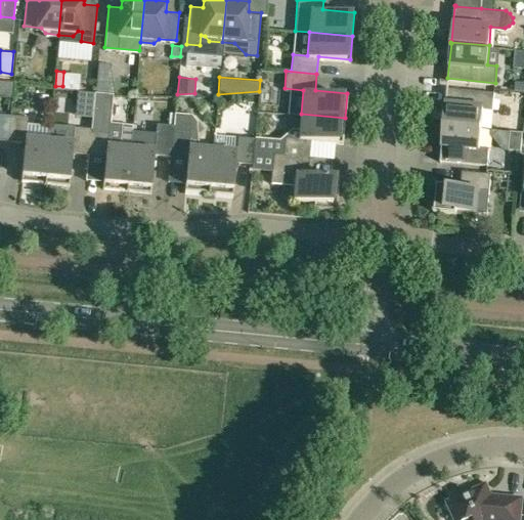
[(0,78),(0,94),(11,96),(12,80),(0,78)]
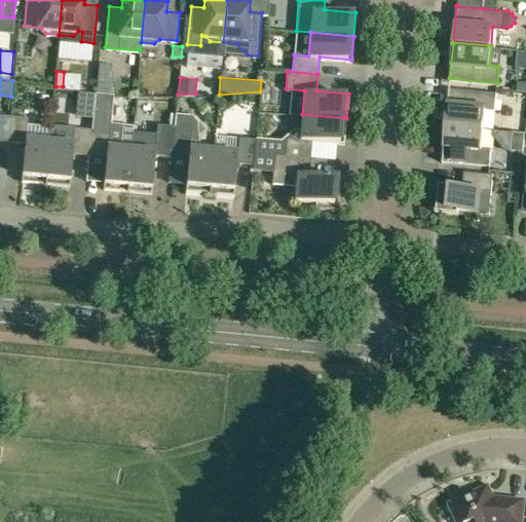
[(517,88),(525,88),(525,79),(517,79),(517,88)]
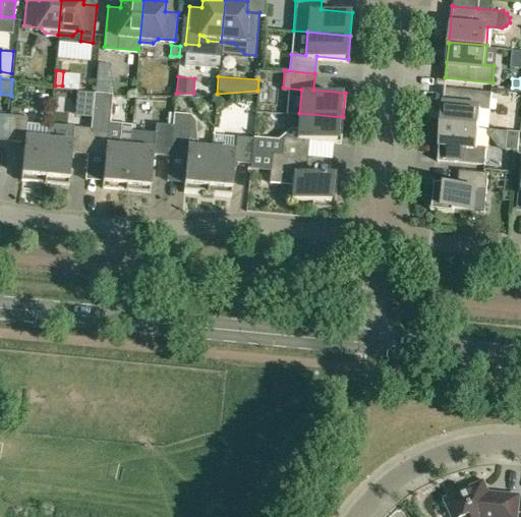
[(440,120),(440,122),(478,125),(480,107),(489,107),(491,91),(445,85),(441,120),(440,120)]
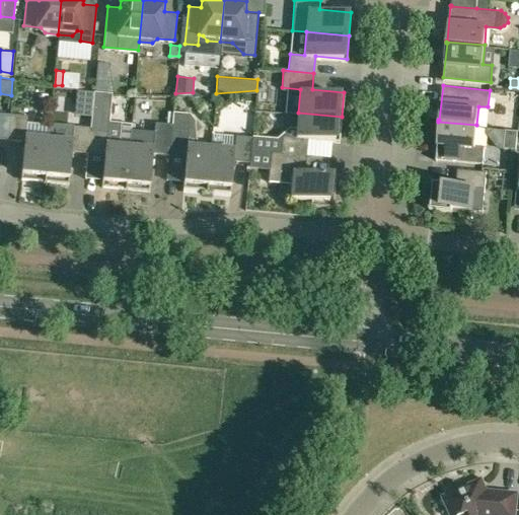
[(101,185),(125,187),(130,139),(129,138),(119,138),(120,124),(117,121),(109,120),(112,92),(93,90),(90,126),(88,151),(104,153),(101,185)]
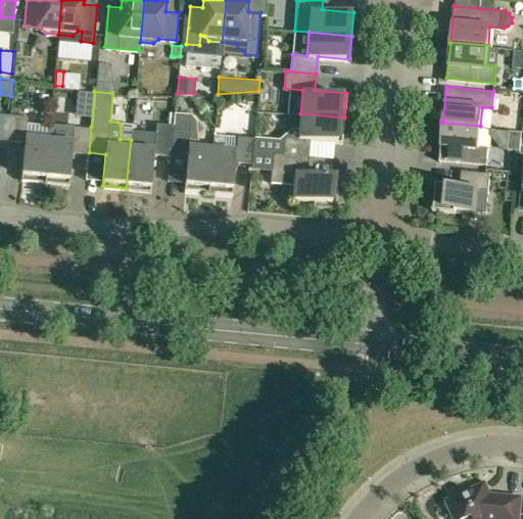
[(184,187),(208,190),(212,146),(198,145),(196,120),(190,112),(175,110),(174,124),(171,154),(187,155),(184,187)]
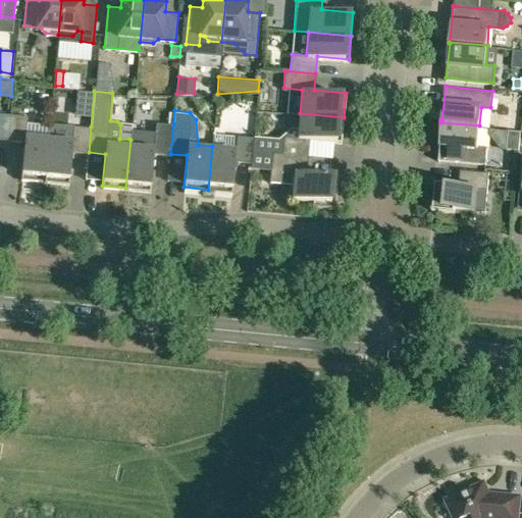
[(0,138),(7,139),(10,113),(0,111),(0,138)]
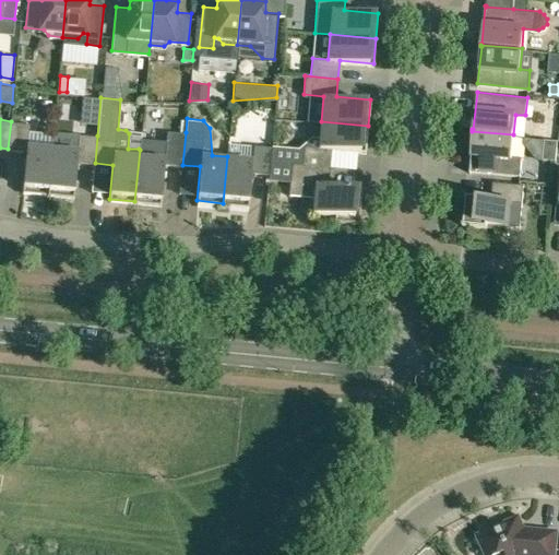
[(23,190),(48,193),(52,146),(27,144),(30,122),(11,121),(8,149),(26,150),(23,190)]
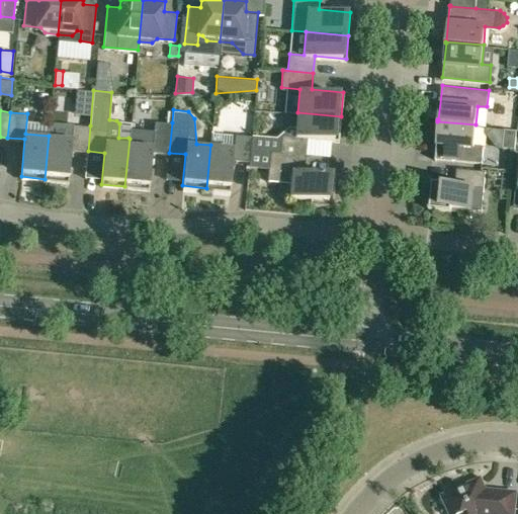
[(270,151),(306,154),(307,137),(338,140),(341,116),(297,112),(296,125),(289,124),(281,134),(280,151),(270,150),(270,151)]
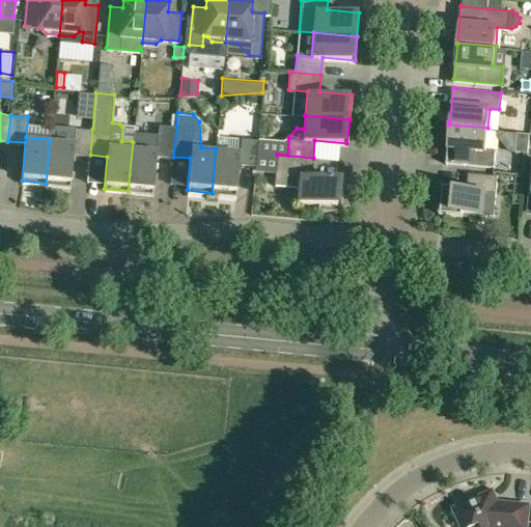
[(133,142),(128,191),(152,193),(156,155),(173,157),(176,126),(159,123),(158,133),(133,131),(132,141),(133,142)]
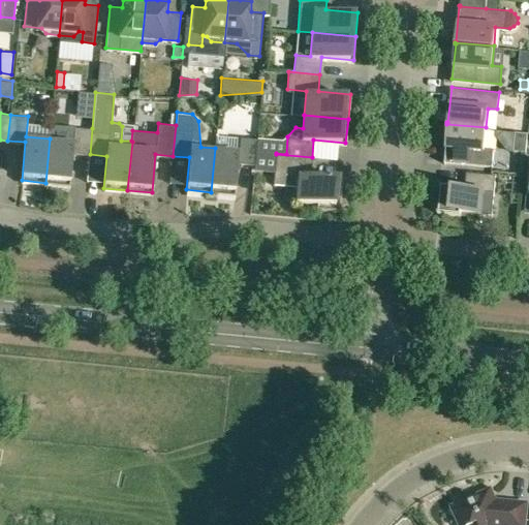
[(486,127),(446,124),(446,125),(447,125),(444,161),(445,161),(445,160),(492,164),(494,147),(484,147),(486,127)]
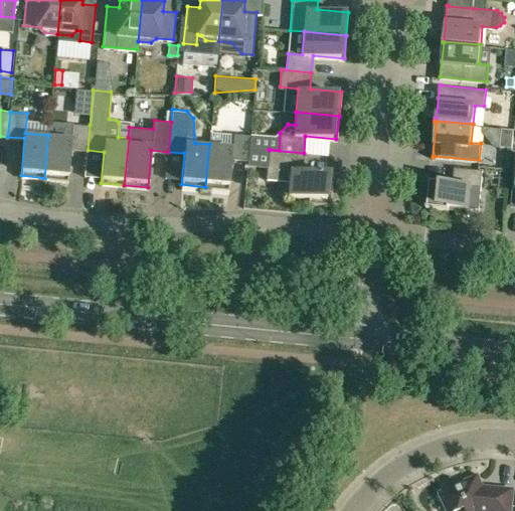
[(48,135),(44,178),(67,180),(70,149),(88,150),(90,125),(72,123),(71,137),(48,135)]
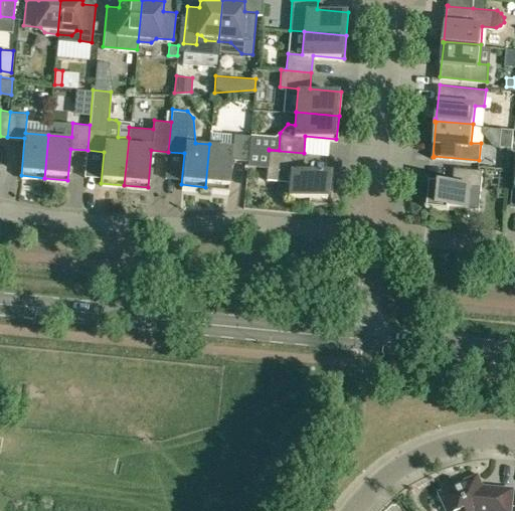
[(500,145),(512,146),(514,128),(502,127),(500,145)]
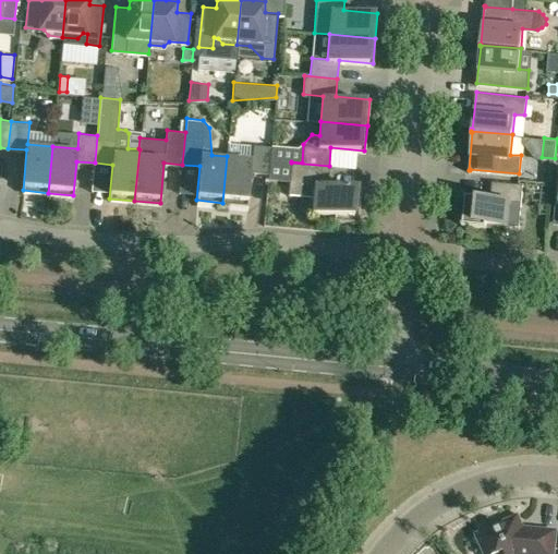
[(228,141),(227,156),(222,203),(247,205),(251,171),(269,172),(271,145),(253,143),(253,144),(228,141)]
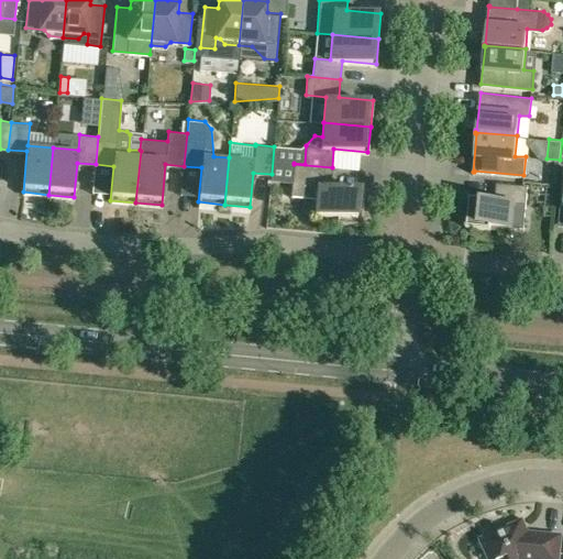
[(361,222),(364,188),(330,185),(332,167),(294,164),(290,195),(317,197),(315,212),(338,215),(337,220),(361,222)]
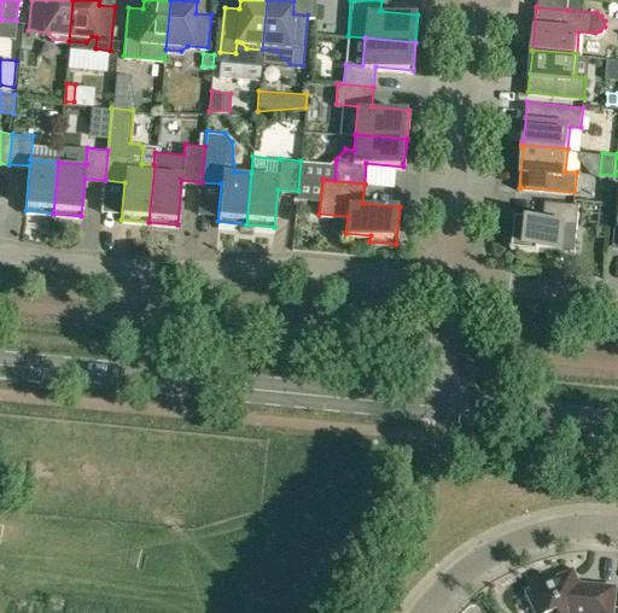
[(516,214),(516,215),(513,245),(512,245),(512,247),(551,251),(551,246),(563,247),(565,221),(577,222),(579,203),(544,199),(543,211),(536,210),(535,217),(518,215),(518,214),(516,214)]
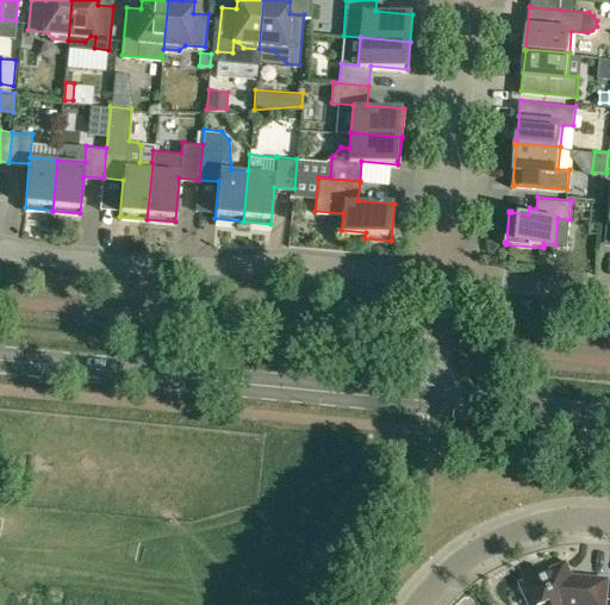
[(566,568),(568,567),(566,561),(521,581),(531,604),(604,604),(608,577),(572,574),(570,574),(566,568)]
